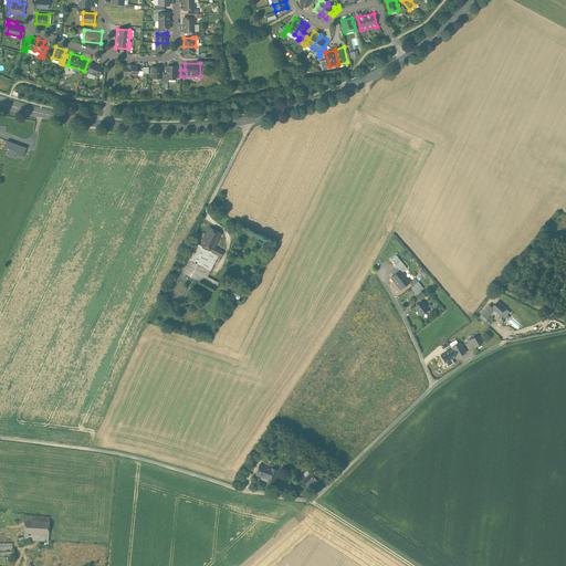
[(91,64),(87,73),(100,76),(103,67),(91,64)]
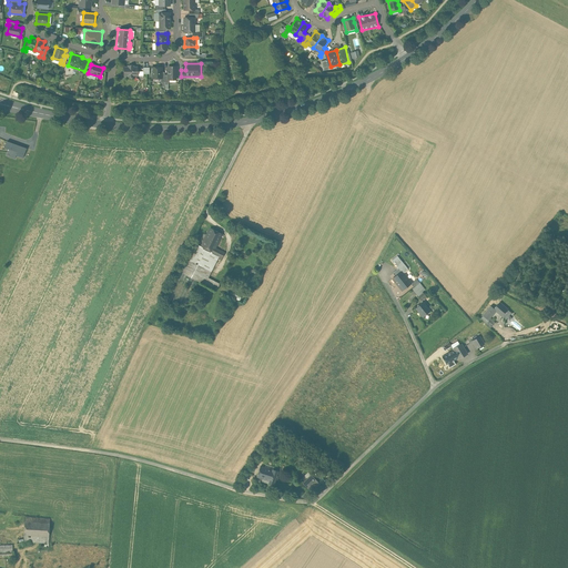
[(153,78),(163,78),(163,72),(163,66),(153,66),(153,78)]
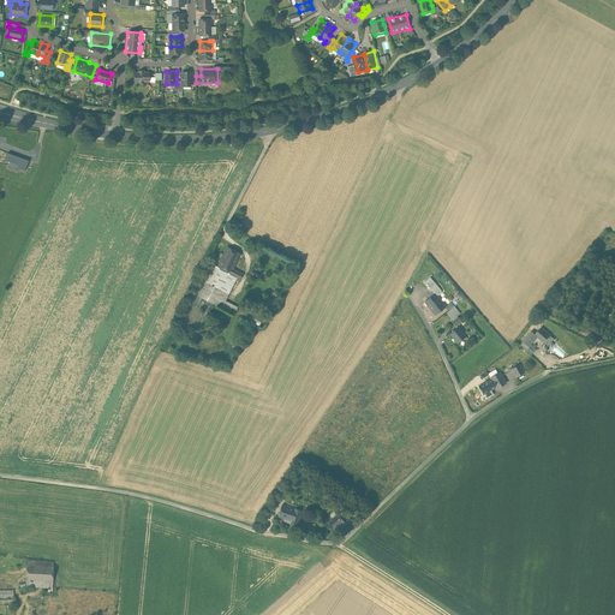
[(193,85),(193,71),(183,71),(183,81),(181,85),(193,85)]
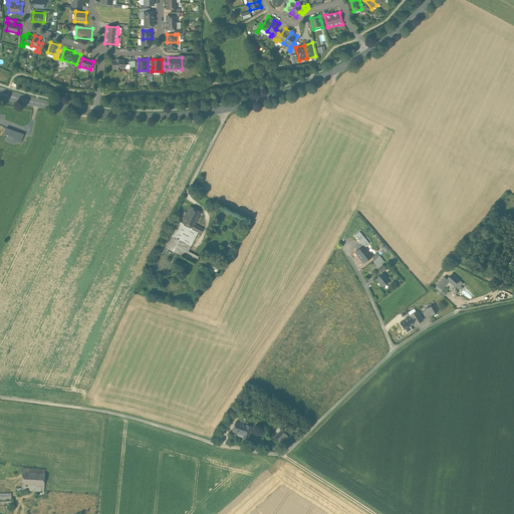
[(125,64),(125,60),(112,60),(112,68),(125,68),(125,64)]
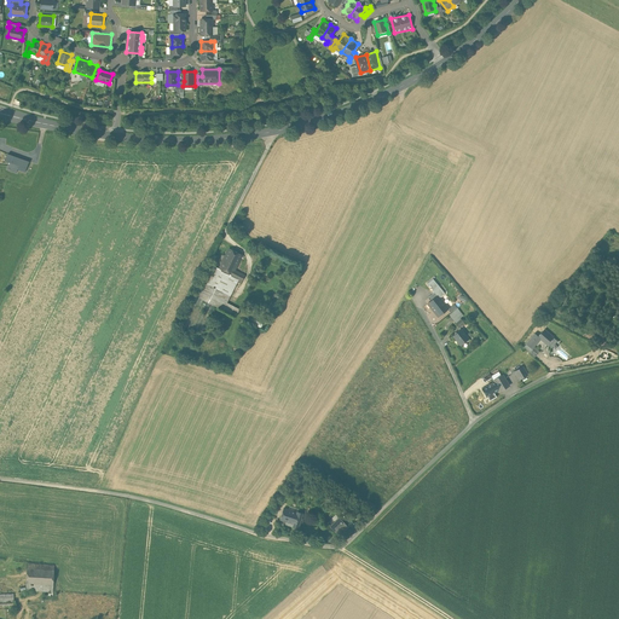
[(21,160),(12,156),(10,163),(18,167),(21,160)]
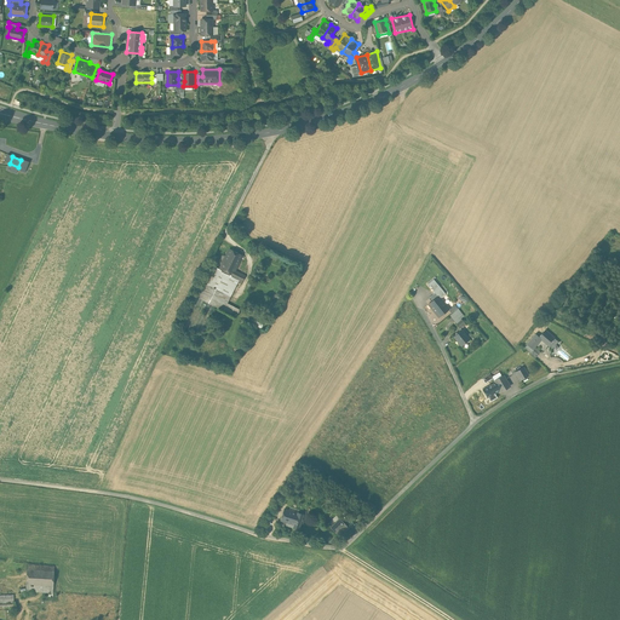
[(242,256),(230,250),(224,260),(236,267),(242,256)]
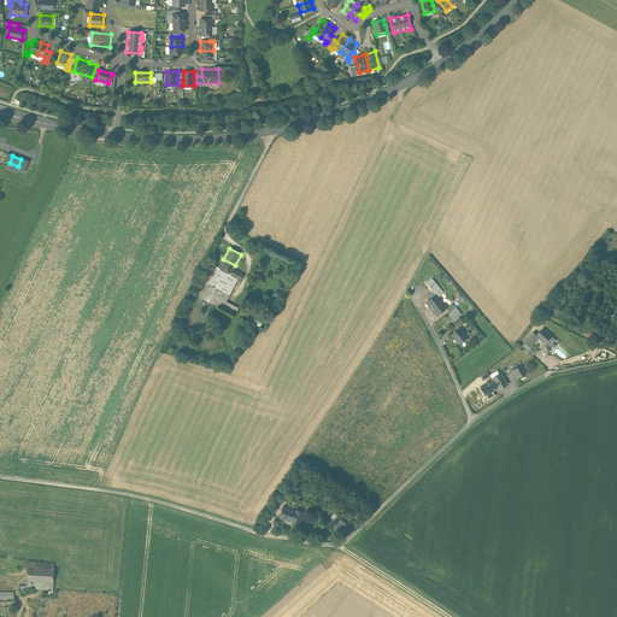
[(235,265),(223,259),(218,268),(222,270),(227,272),(230,274),(230,275),(241,281),(244,275),(234,269),(235,265)]
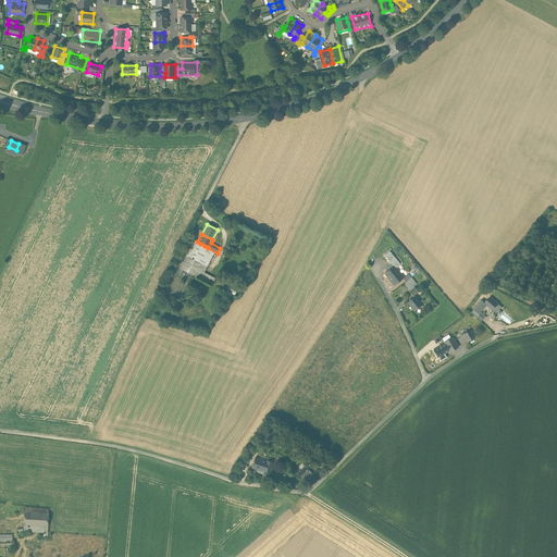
[(198,248),(194,246),(185,263),(184,262),(193,245),(187,243),(177,262),(195,271),(199,262),(197,260),(205,246),(200,244),(198,248)]
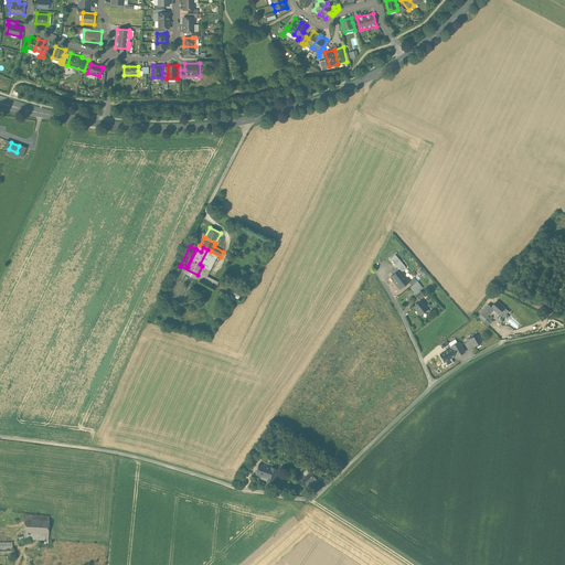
[(211,251),(208,249),(200,264),(202,266),(198,275),(198,276),(205,279),(216,257),(220,258),(221,257),(211,252),(211,251)]
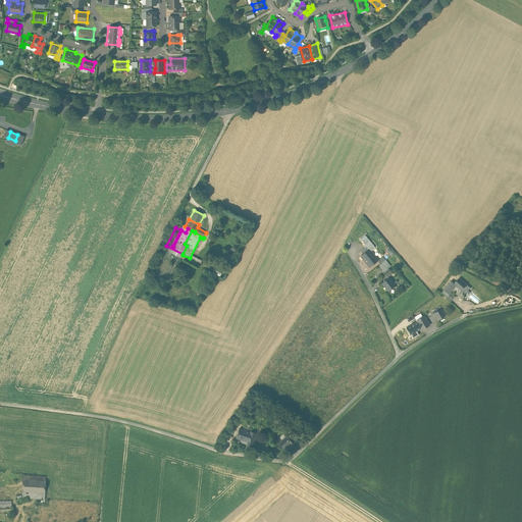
[(370,242),(365,236),(360,239),(365,246),(370,242)]
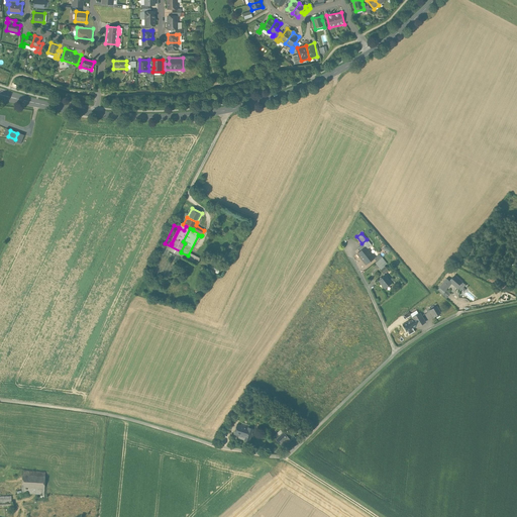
[(372,244),(367,239),(362,243),(363,244),(365,246),(366,246),(368,248),(372,244)]
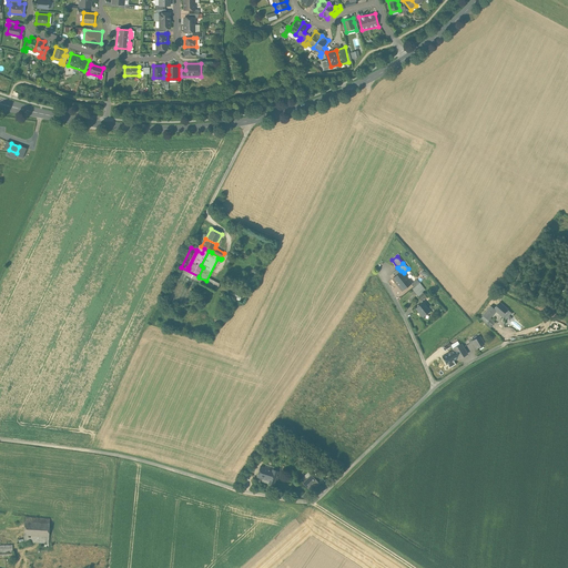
[(404,273),(402,271),(401,271),(395,276),(392,279),(402,291),(411,284),(412,283),(404,273)]
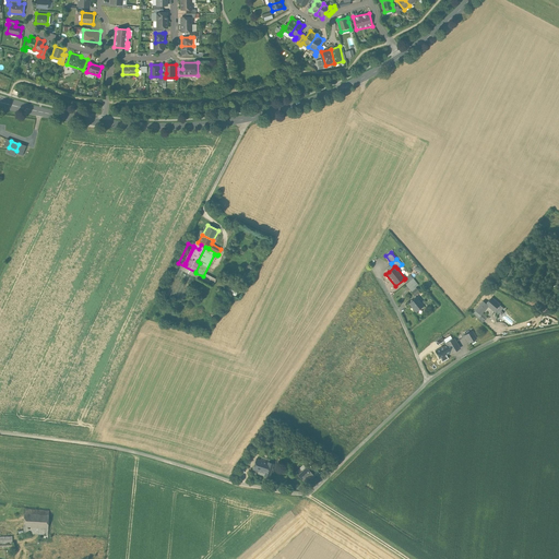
[(203,276),(195,273),(194,276),(213,286),(215,283),(203,276)]
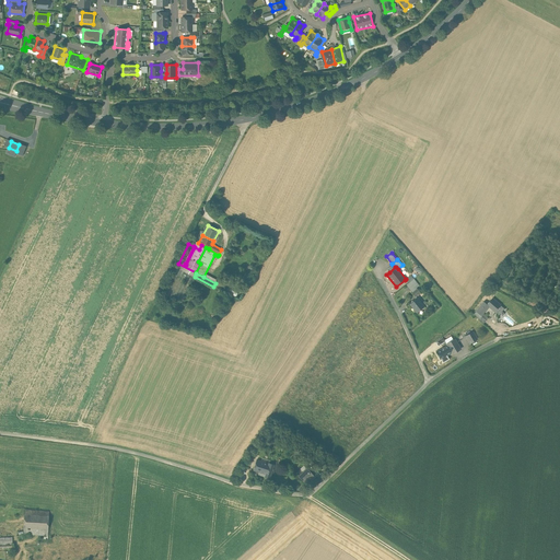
[(419,286),(413,279),(413,280),(408,283),(407,286),(411,291),(419,286)]
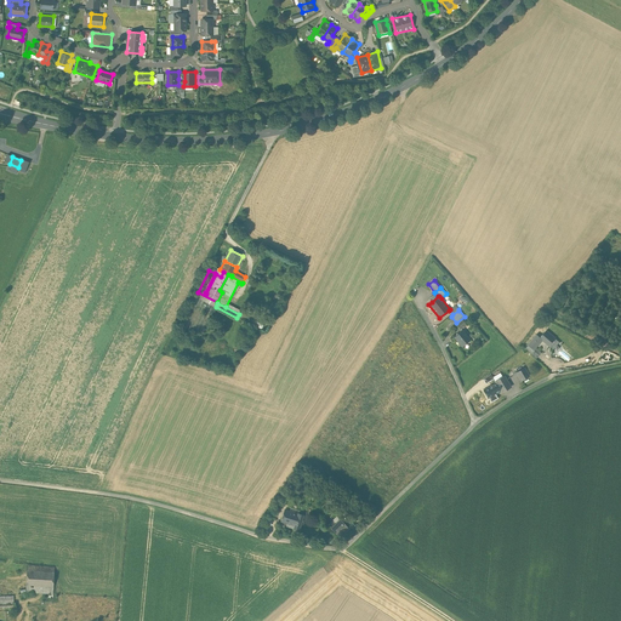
[(556,339),(547,330),(541,337),(542,340),(550,346),(556,339)]
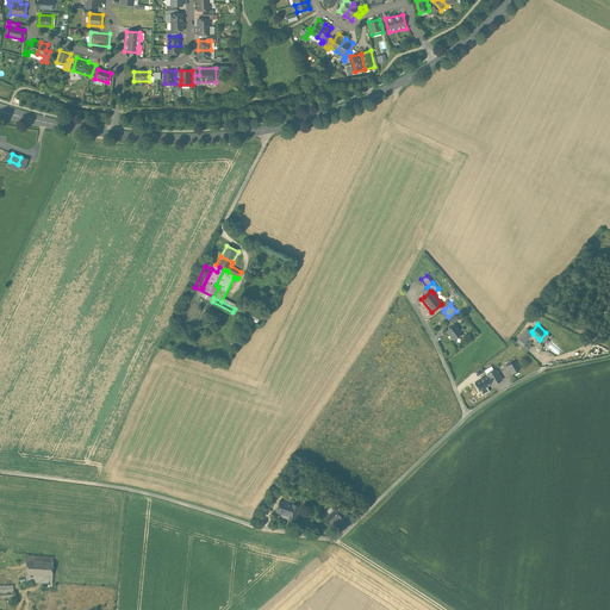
[(454,325),(447,331),(454,341),(461,335),(454,325)]
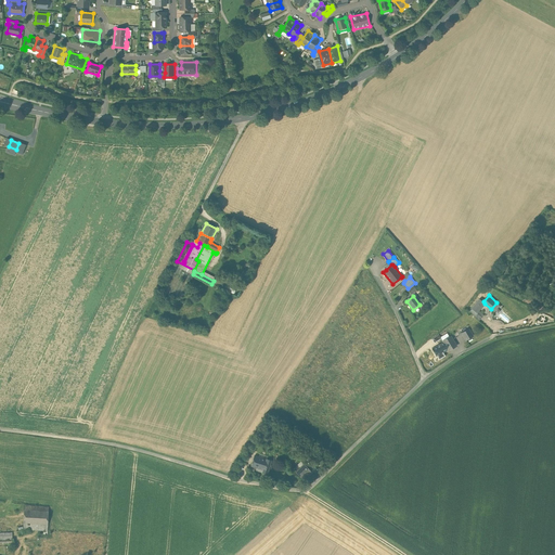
[(483,301),(480,299),(473,309),(477,312),(485,304),(483,301)]
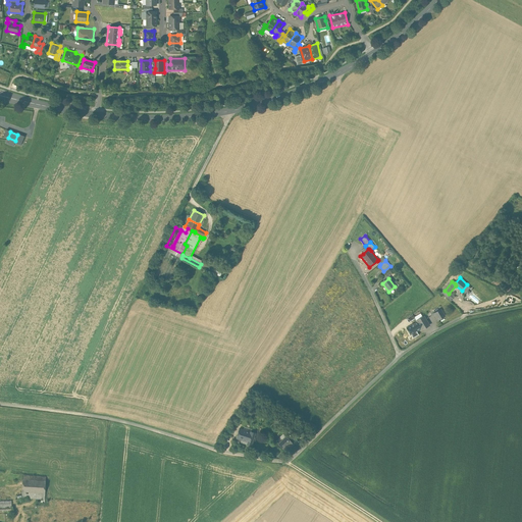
[(449,294),(445,291),(442,293),(452,300),(454,298),(449,294)]
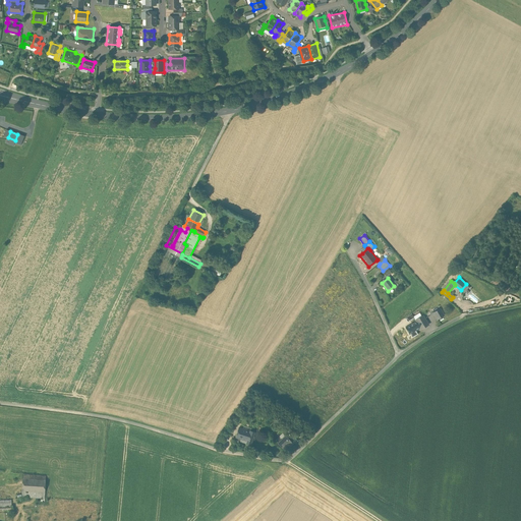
[(440,308),(433,312),(438,320),(444,315),(440,308)]
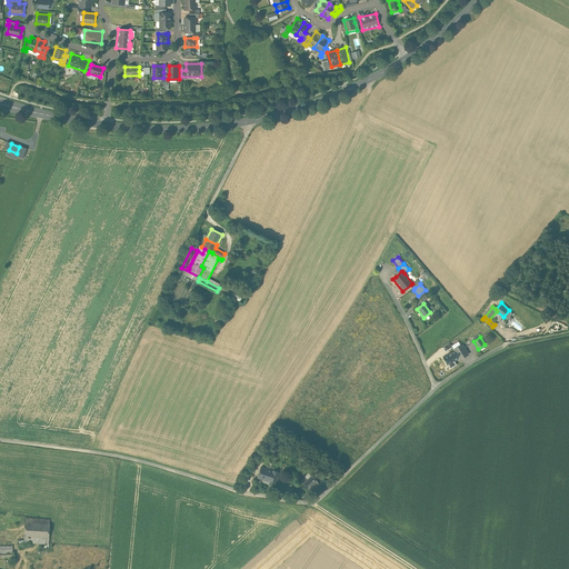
[(462,345),(455,349),(453,349),(455,351),(459,358),(460,360),(468,355),(462,345)]
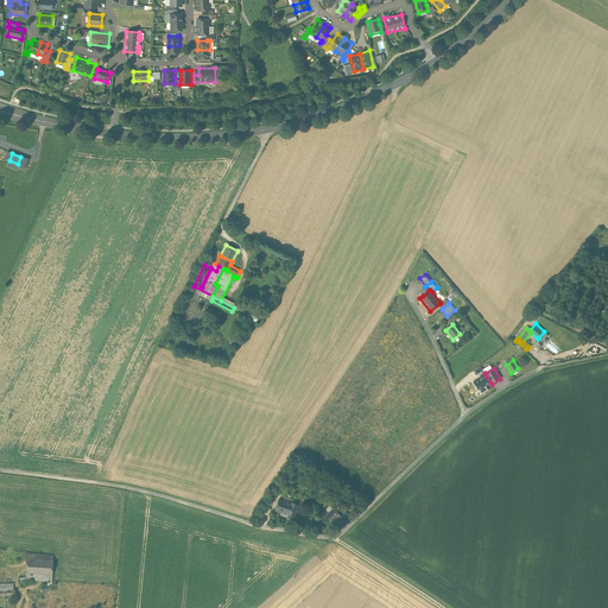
[(486,375),(474,382),(479,391),(491,382),(486,375)]
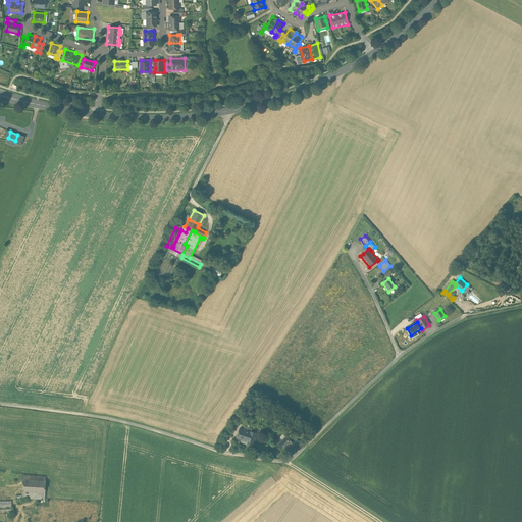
[(240,412),(233,422),(237,425),(244,415),(240,412)]
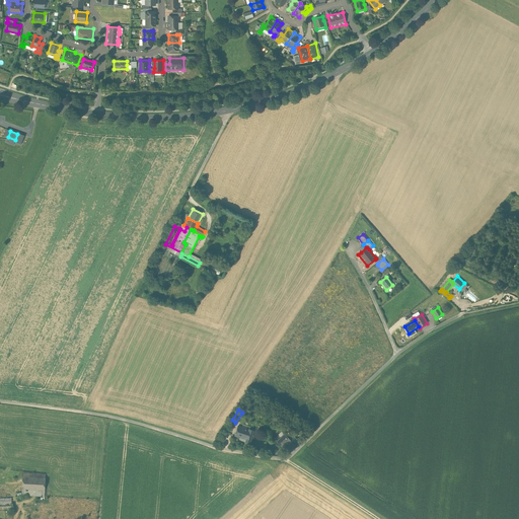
[(246,429),(237,426),(234,436),(239,437),(240,433),(244,435),(246,429)]
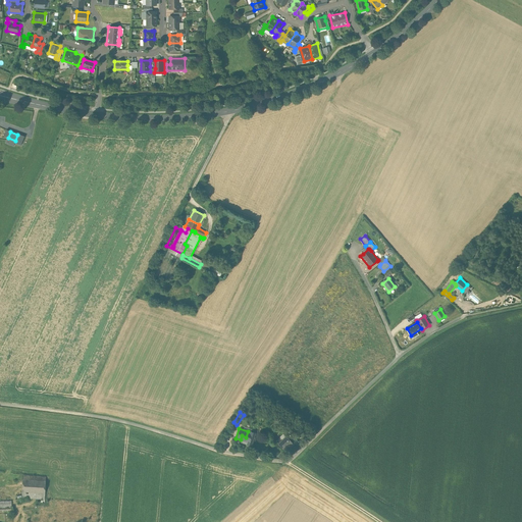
[(251,432),(248,431),(246,437),(242,435),(241,439),(248,442),(247,445),(251,446),(255,432),(251,431),(251,432)]
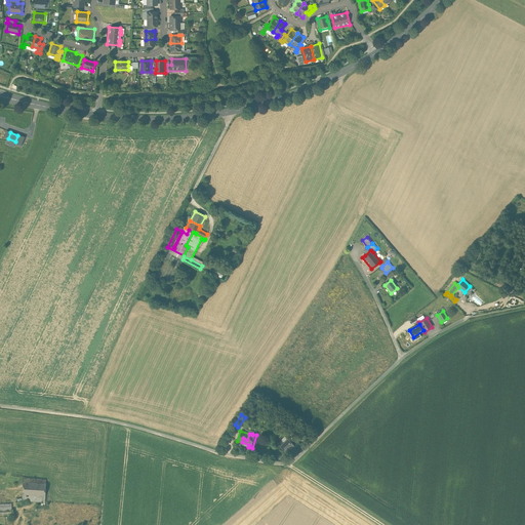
[(295,447),(288,439),(280,446),(287,454),(295,447)]
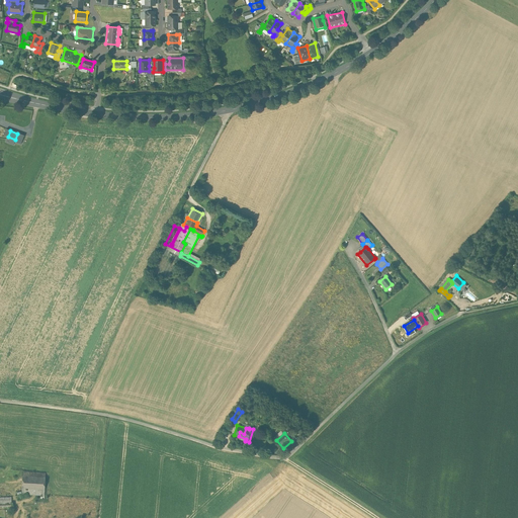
[(18,472),(0,471),(0,480),(18,481),(18,472)]
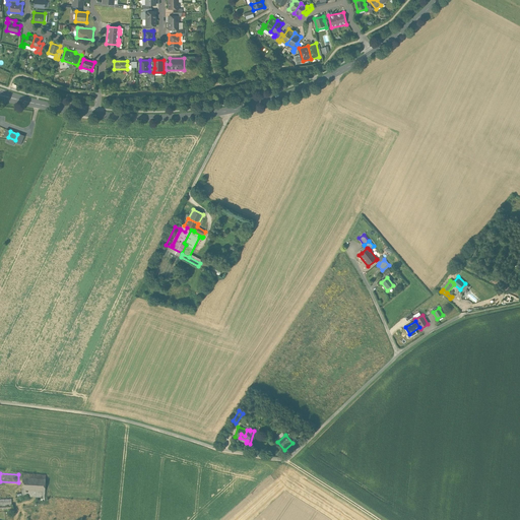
[(46,478),(22,477),(21,490),(45,491),(46,478)]
